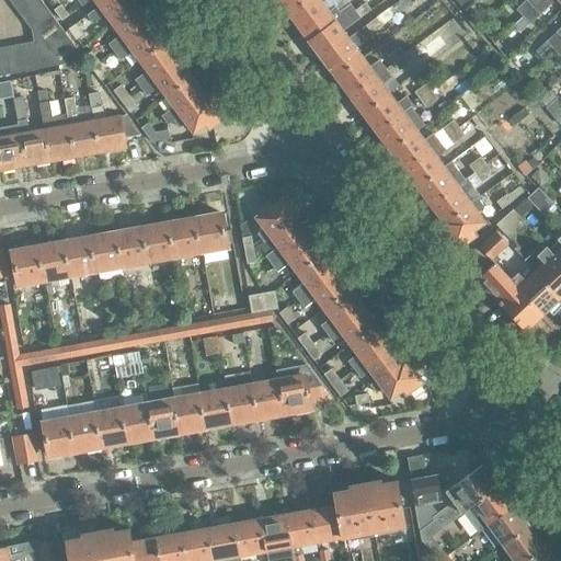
[(42,0),(26,0),(16,8),(24,19),(45,3),(42,0)]
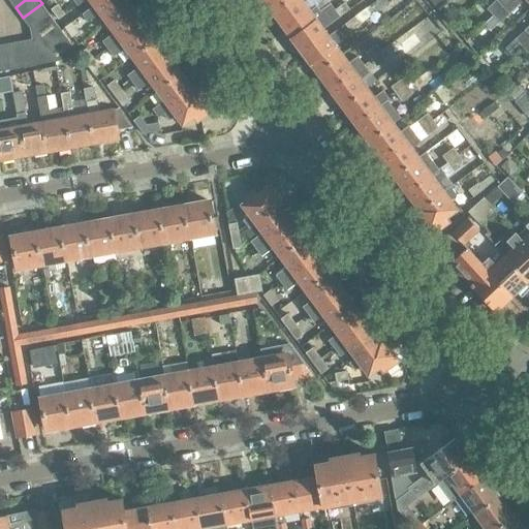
[(94,5),(82,14),(87,22),(92,18),(99,12),(106,22),(131,4),(128,0),(93,0),(91,1),(93,3),(94,5)]
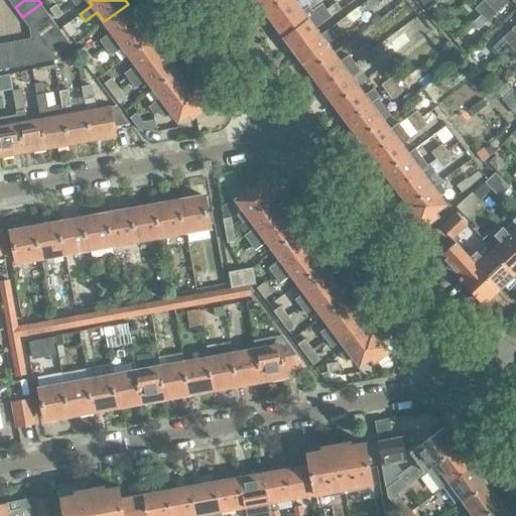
[(257,0),(266,12),(281,0),(257,0)]
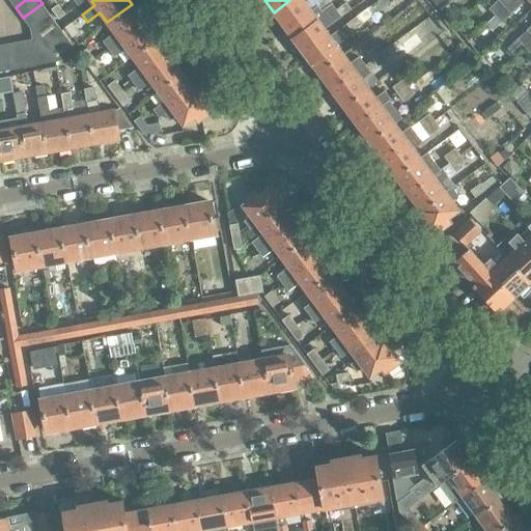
[(289,0),(274,12),(287,30),(312,11),(304,0),(289,0)]
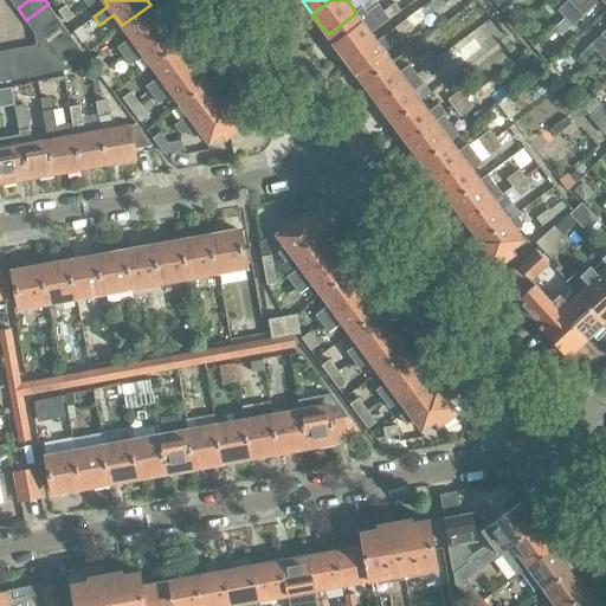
[(566,18),(555,27),(562,34),(598,0),(603,0),(605,4),(605,0),(581,0),(577,5),(565,17),(566,18)]
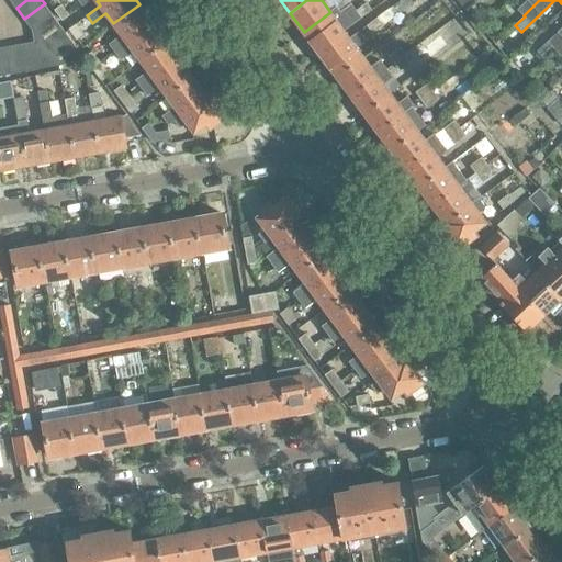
[(526,0),(517,9),(524,15),(535,4),(539,0),(526,0)]
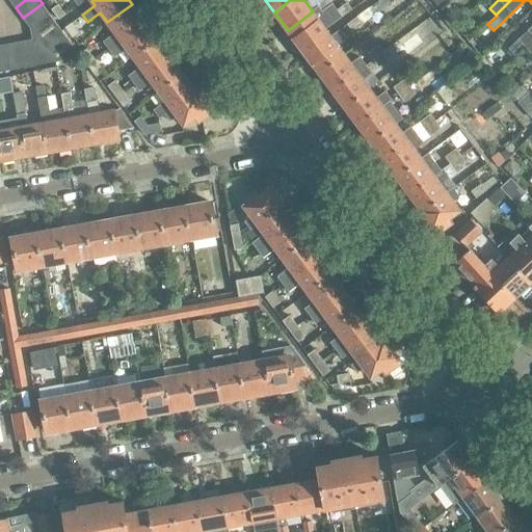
[(347,2),(337,9),(342,17),(351,8),(347,2)]
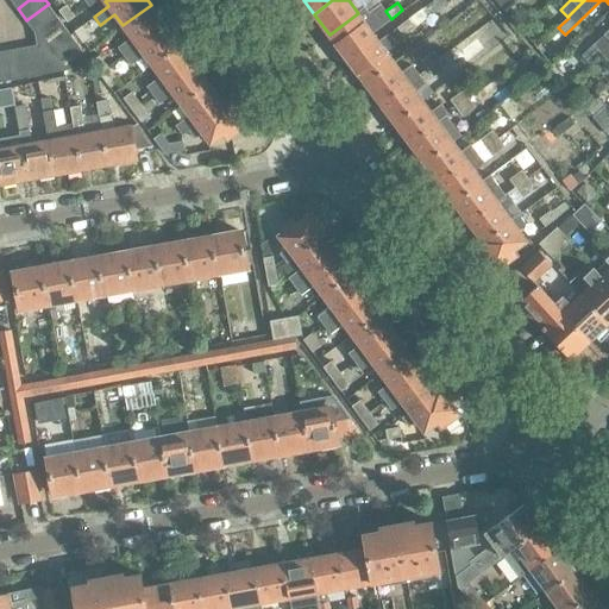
[(49,4),(26,20),(35,31),(57,14),(49,4)]
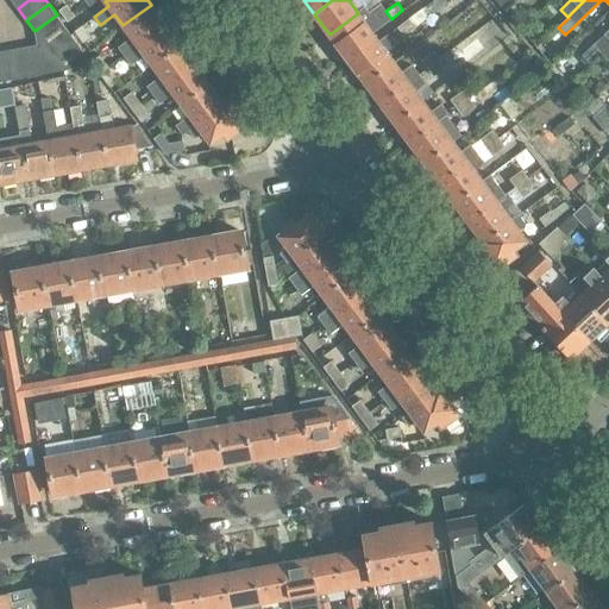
[(66,4),(58,10),(67,22),(75,16),(66,4)]
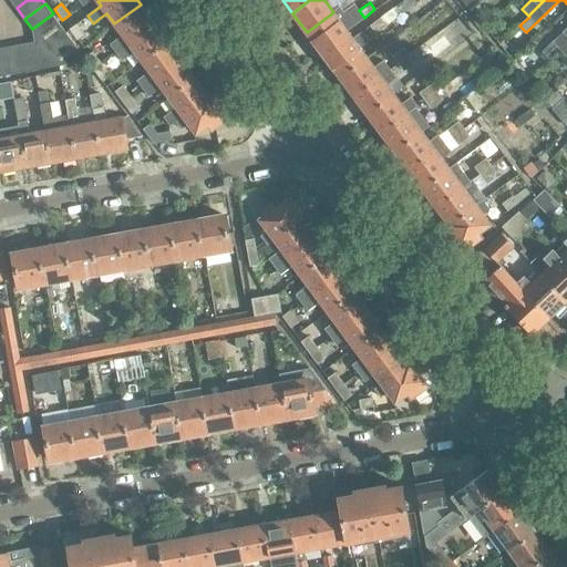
[(122,33),(109,43),(114,52),(154,22),(141,4),(114,23),(122,33)]
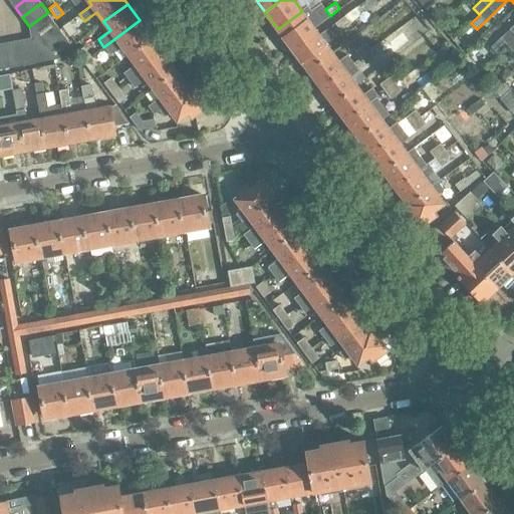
[(302,11),(278,29),(290,45),(293,49),(317,31),(314,27),(330,16),(325,9),(321,4),(311,11),(308,7),(302,11)]
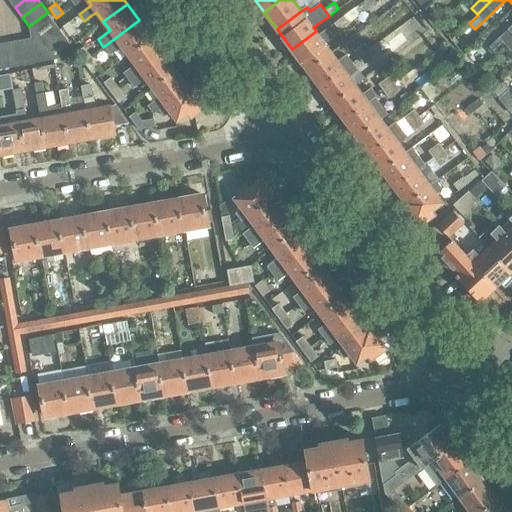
[(48,12),(29,26),(31,36),(35,61),(53,58),(78,53),(77,52),(72,46),(48,12)]
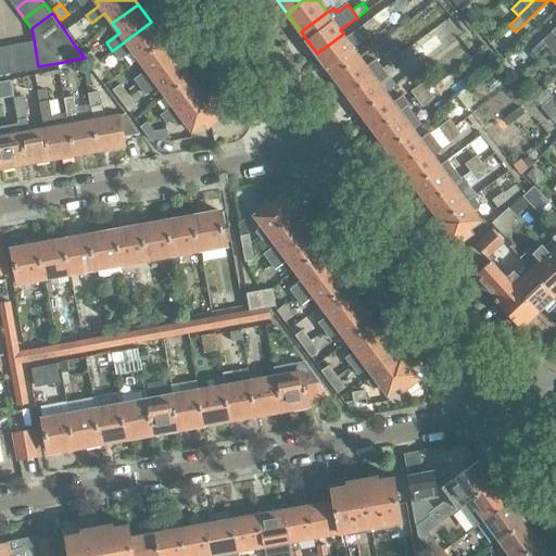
[(374,16),(363,25),(368,32),(379,24),(374,16)]
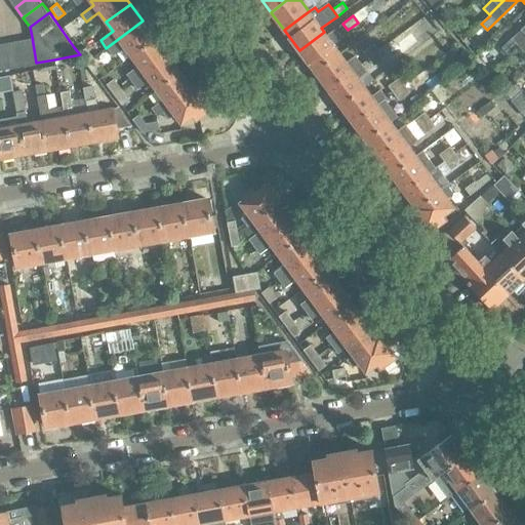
[(143,21),(106,48),(112,56),(124,47),(131,56),(156,38),(143,21)]
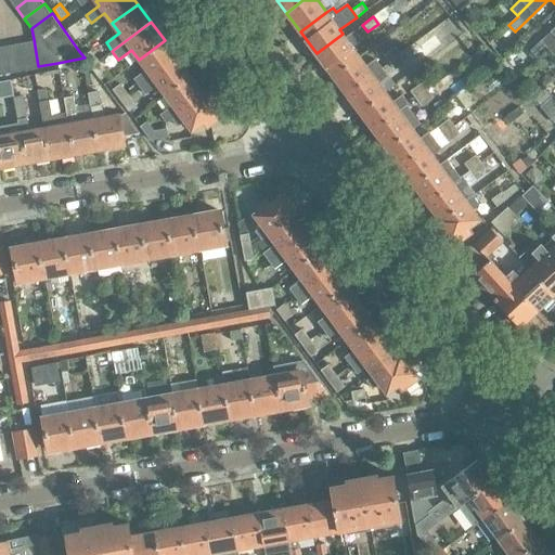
[(74,23),(67,28),(75,39),(82,34),(74,23)]
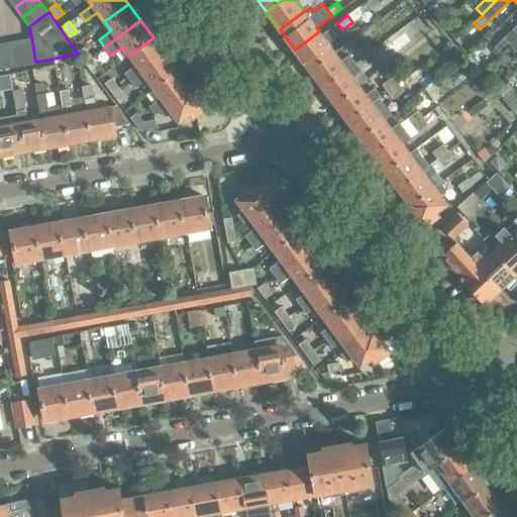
[(516,24),(504,37),(510,44),(516,37),(516,24)]
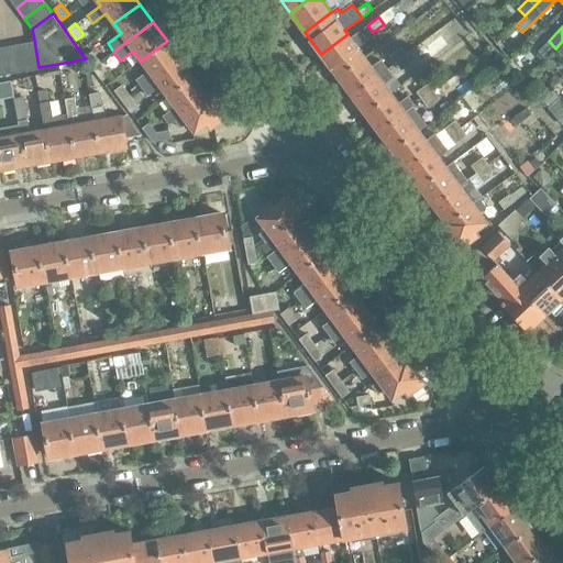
[(348,34),(321,54),(324,58),(330,66),(329,67),(334,75),(363,54),(357,47),(366,41),(360,32),(350,39),(348,34)]
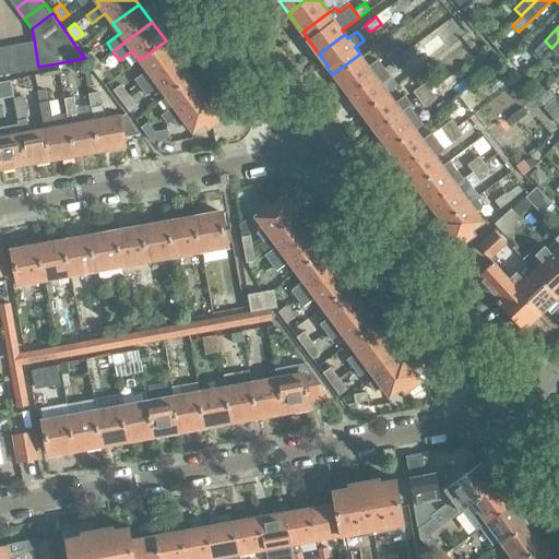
[(34,39),(21,43),(26,69),(38,67),(34,39)]
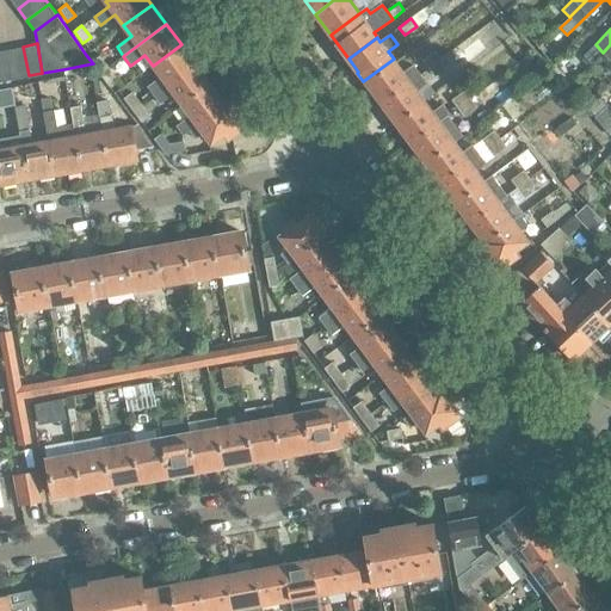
[(153,82),(146,87),(155,98),(197,66),(181,44),(153,66),(161,76),(153,82)]
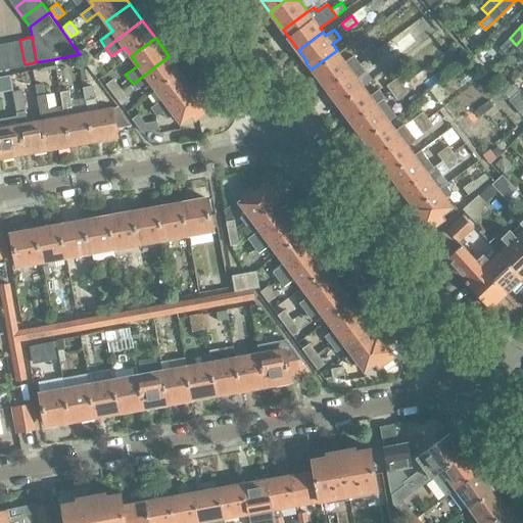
[(510,38),(500,47),(506,54),(516,45),(510,38)]
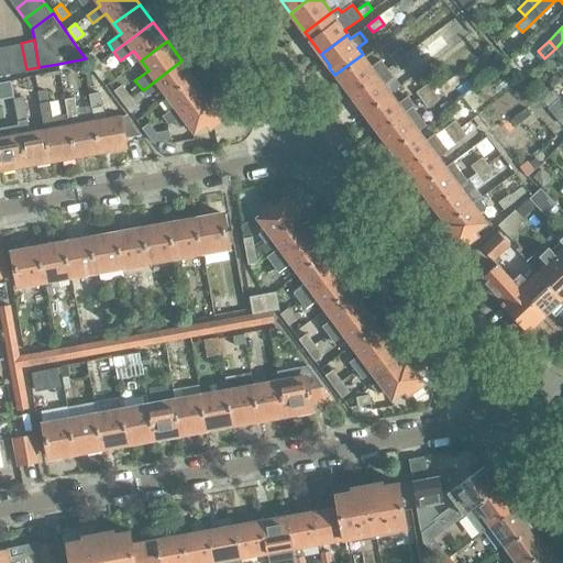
[(21,43),(9,45),(14,72),(26,69),(21,43)]
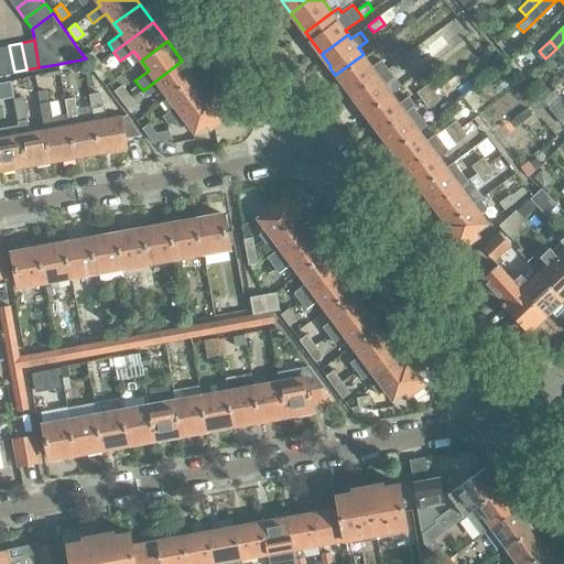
[(9,45),(0,46),(0,66),(1,74),(14,72),(9,45)]
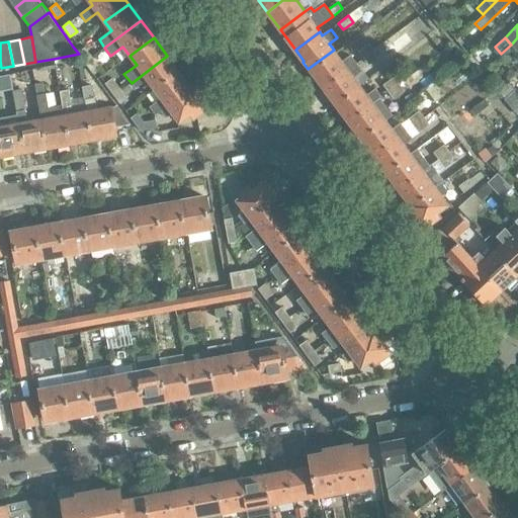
[(368,44),(359,51),(368,64),(378,57),(373,51),(368,44)]
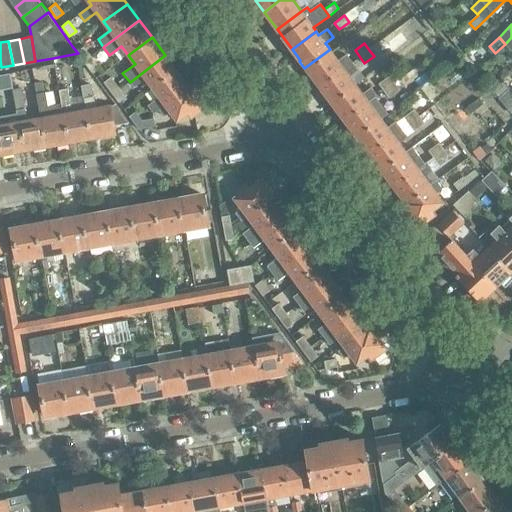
[(83,47),(77,52),(78,53),(84,62),(91,56),(83,47)]
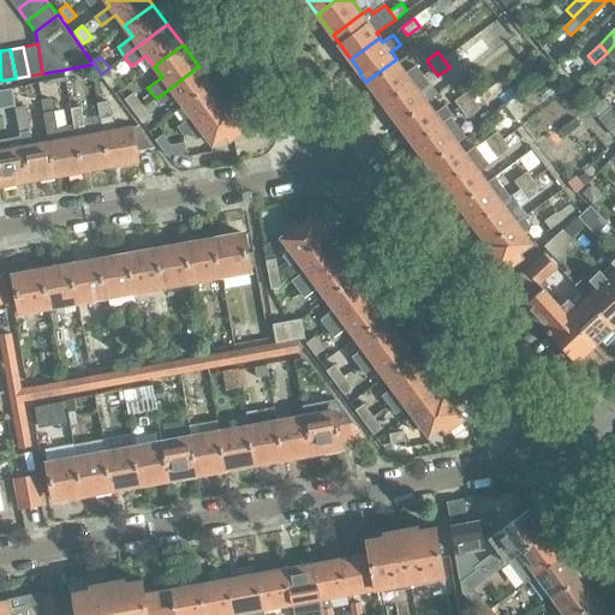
[(396,59),(365,82),(365,83),(366,82),(371,87),(370,88),(376,97),(377,96),(382,102),(422,75),(416,66),(406,73),(396,59)]
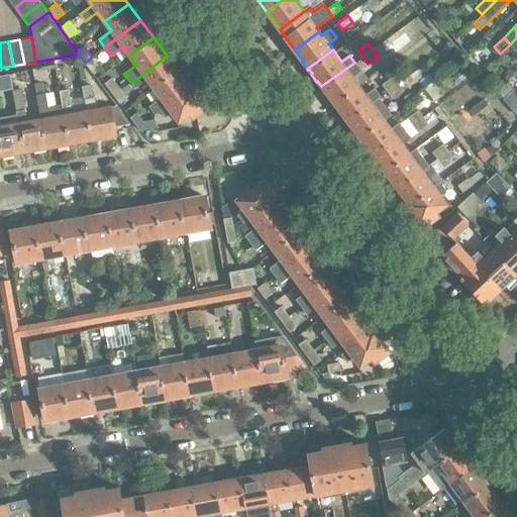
[(167,56),(131,83),(135,88),(146,79),(156,91),(180,74),(167,56)]
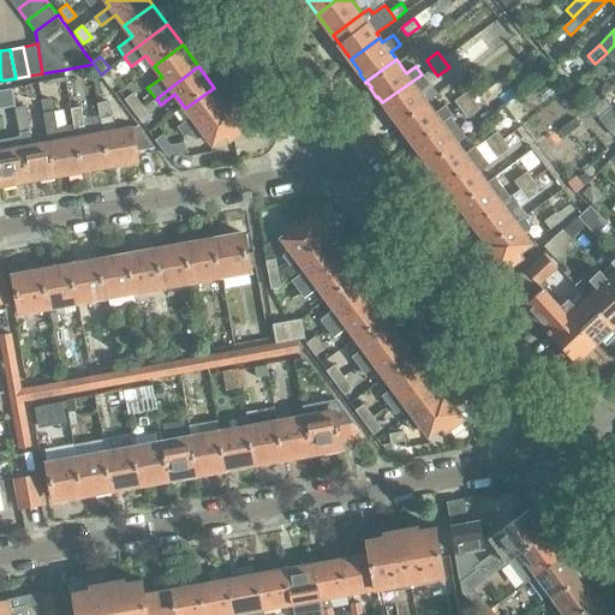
[(109,67),(101,75),(109,87),(118,81),(109,67)]
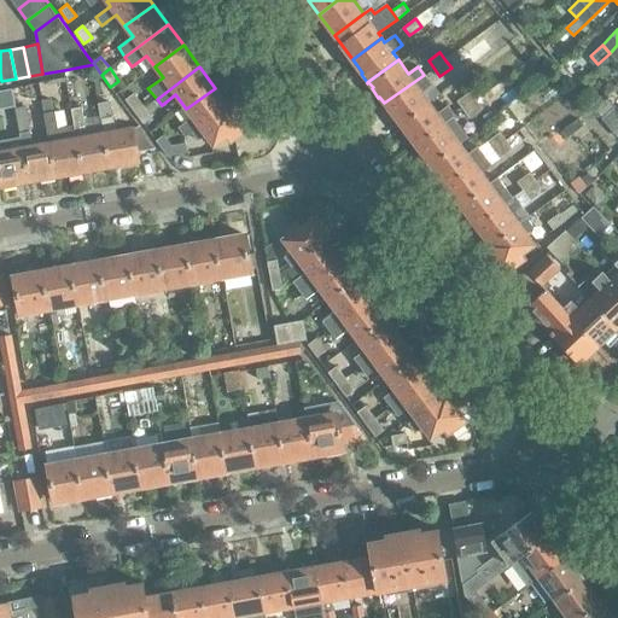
[(424,75),(384,103),(392,114),(391,115),(397,123),(398,122),(400,123),(430,101),(421,91),(430,85),(424,75)]
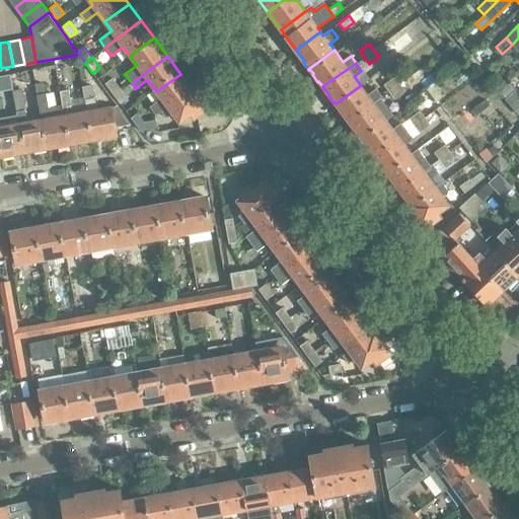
[(160,97),(149,106),(155,115),(160,110),(162,114),(196,89),(193,84),(191,86),(180,74),(156,91),(160,97)]
